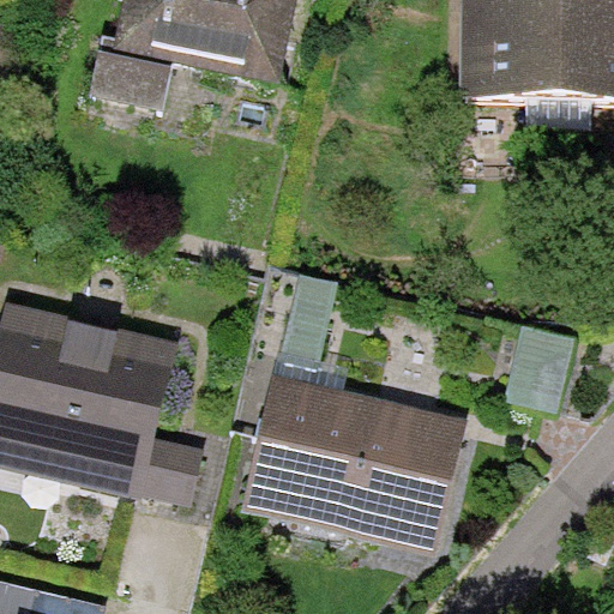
[(125,0),(118,41),(102,37),(90,97),(162,112),(173,62),(280,85),(296,0),(125,0)]
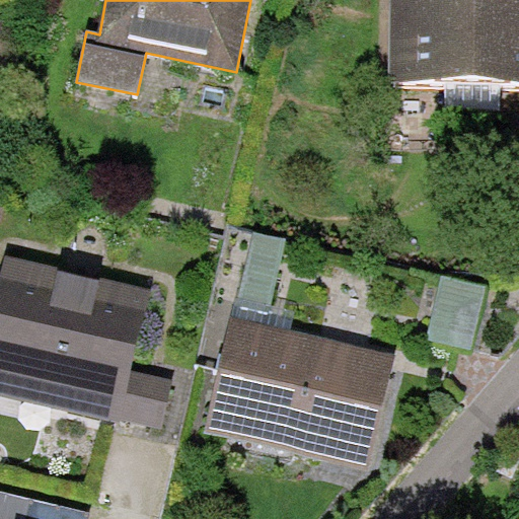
[(518,0),(392,0),(391,81),(518,82),(518,0)]
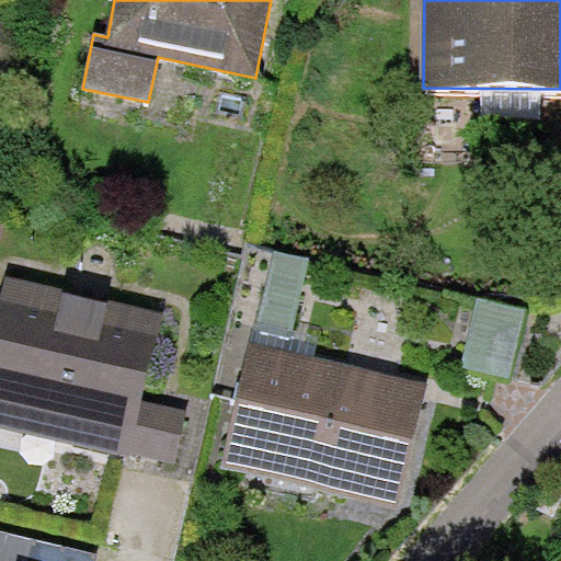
[(308,260),(275,251),(259,321),(292,329),(308,260)]
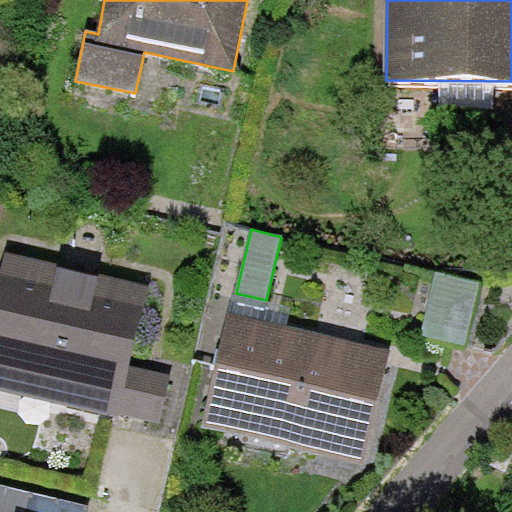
[(149,284),(5,251),(0,271),(0,388),(117,415),(118,411),(160,421),(170,374),(130,365),(149,284)]
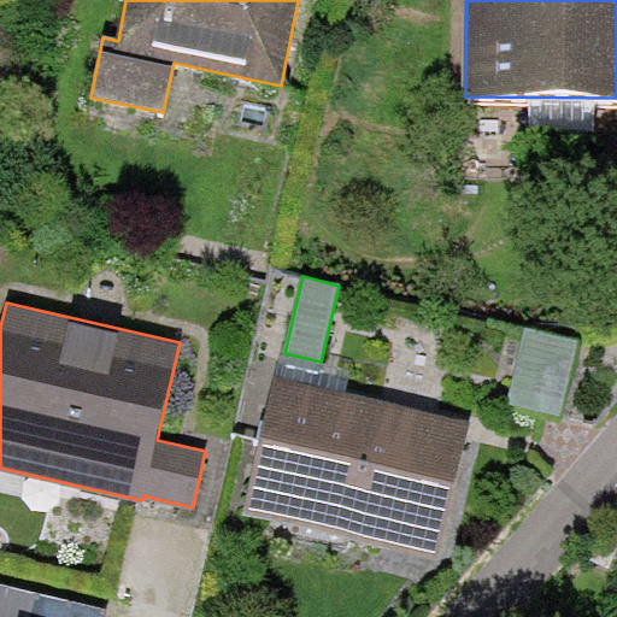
[(580,340),(528,327),(510,403),(562,415),(580,340)]
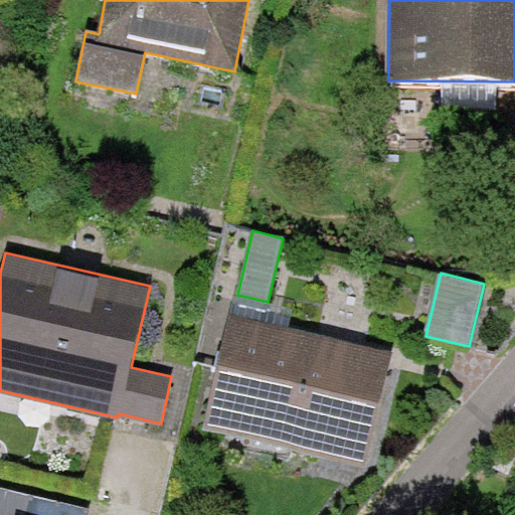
[(234,294),(229,315),(288,328),(293,308),(268,302),(237,295),(234,294)]
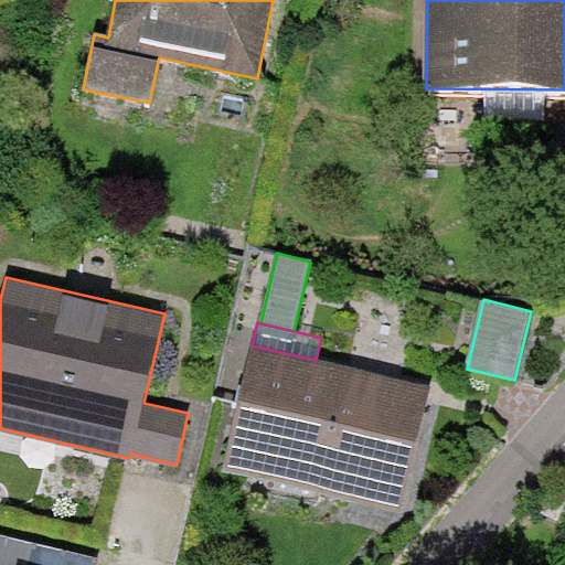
[(316,360),(252,345),(222,471),(402,512),(430,386),(316,360)]
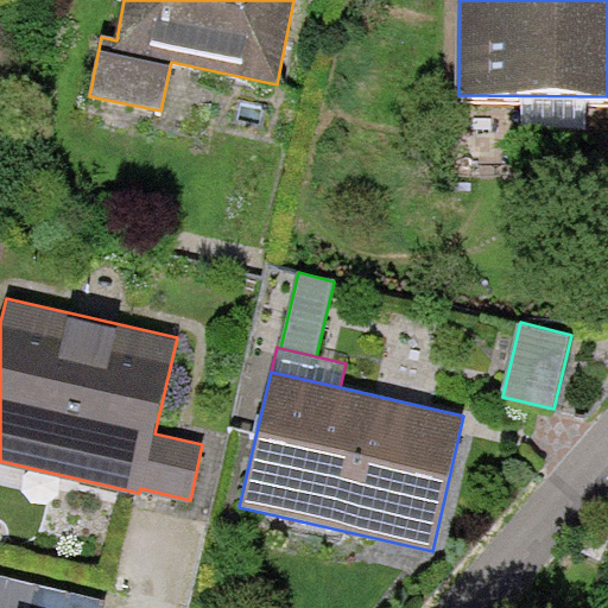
[(103,607),(106,601),(0,575),(0,607),(103,607)]
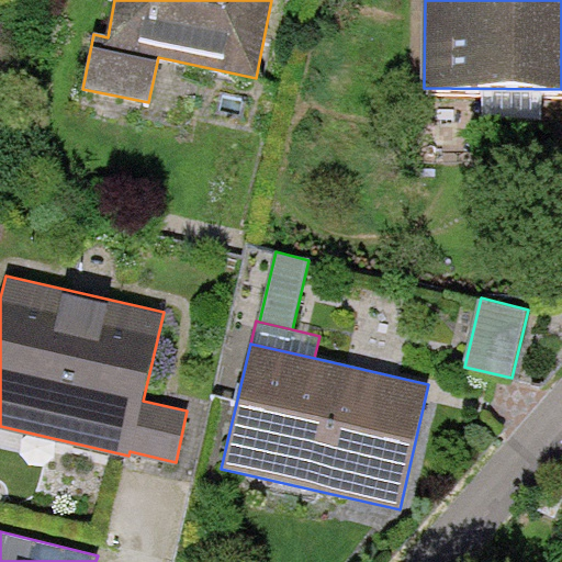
All buildings are outlined.
